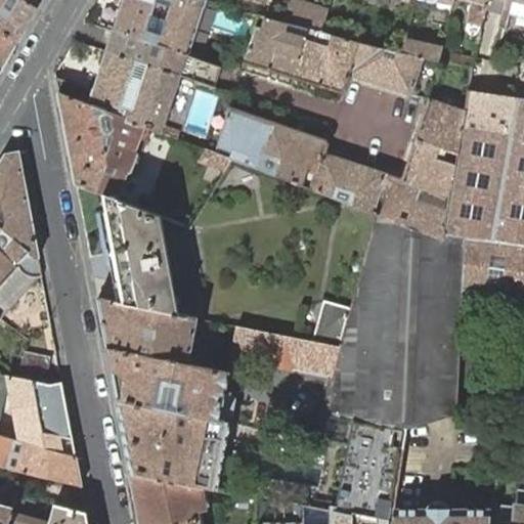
[(28,25),(37,9),(20,0),(0,0),(0,31),(17,42),(28,25)]
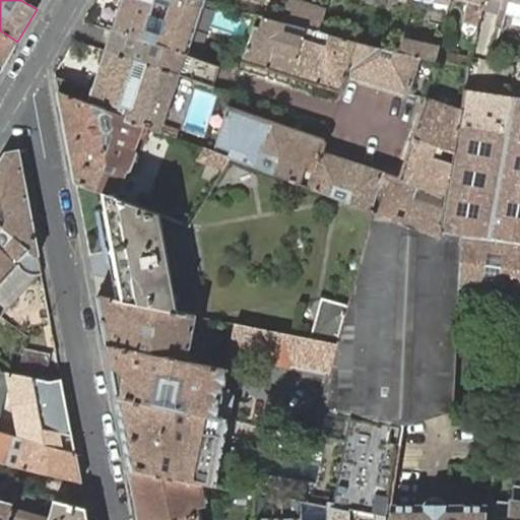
[(42,0),(20,0),(37,9),(42,0)]
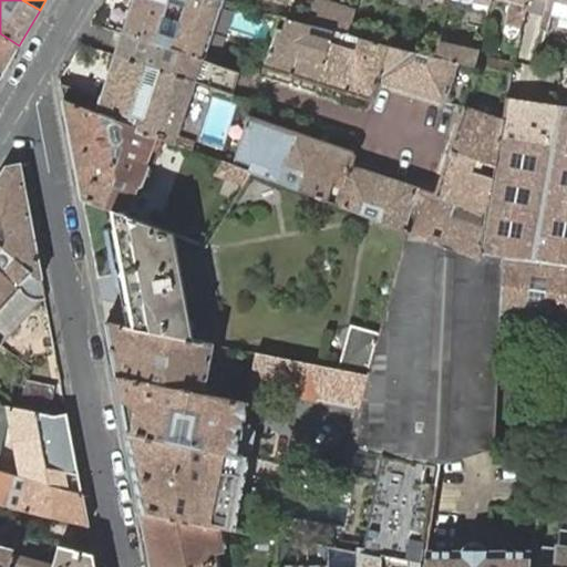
[(205,51),(222,0),(133,0),(123,33),(203,59),(220,65),(223,57),(205,51)]
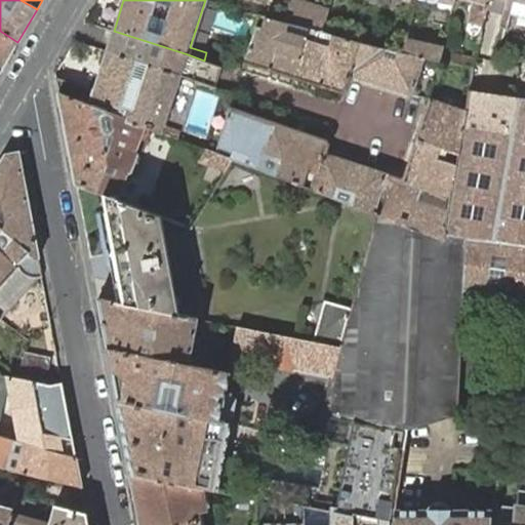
[(289,0),(283,22),(310,29),(322,33),(330,7),(304,0),(289,0)]
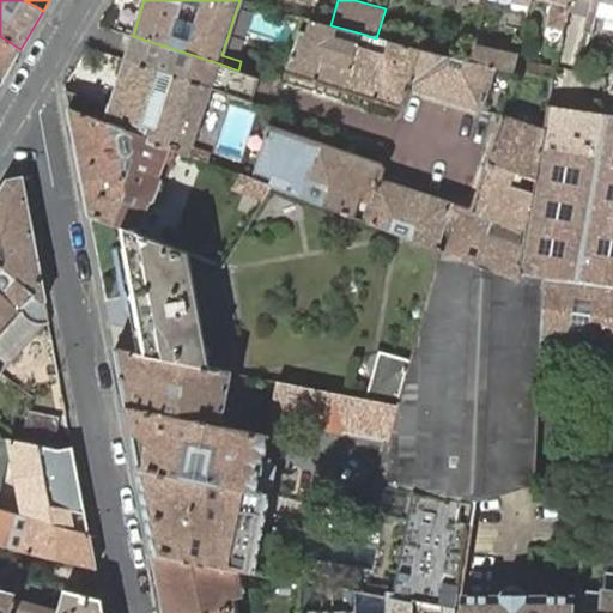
[(570,0),(552,0),(547,24),(564,29),(570,6),(570,0)]
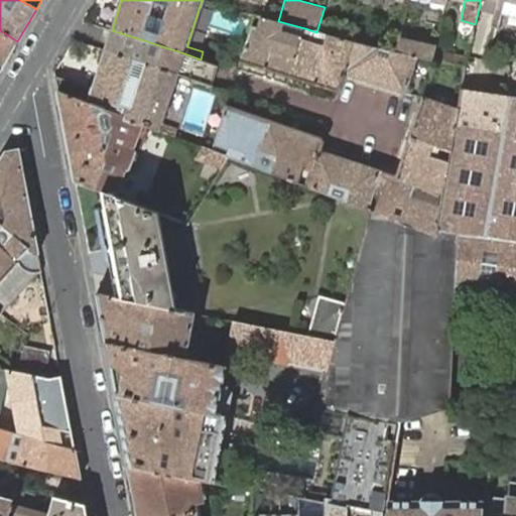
[(515,0),(480,0),(480,5),(496,9),(492,23),(499,24),(502,14),(505,3),(515,6),(515,0)]
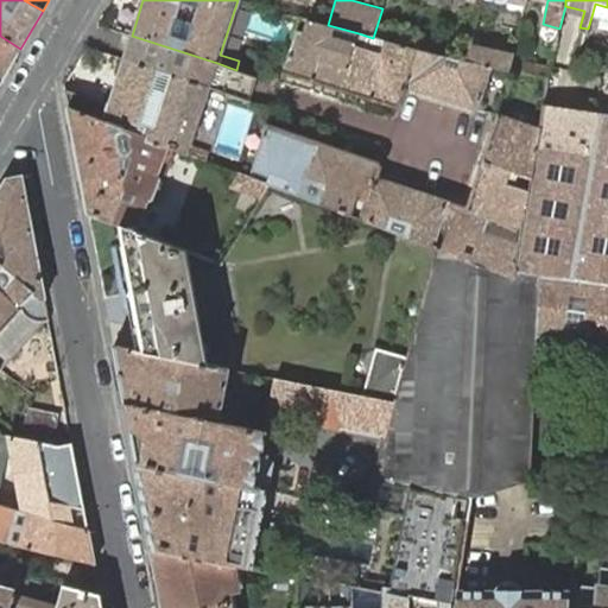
[(591,17),(607,20),(607,7),(595,4),(591,17)]
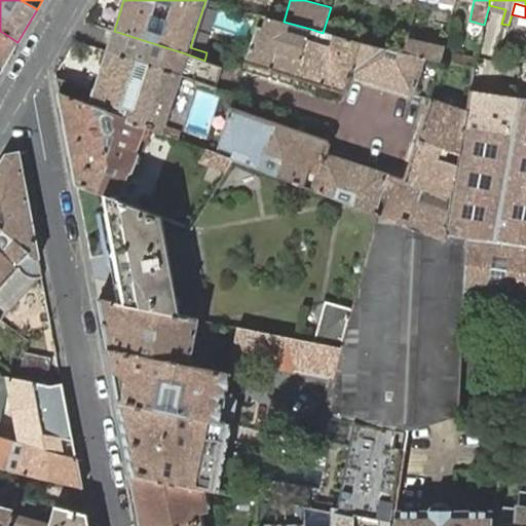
[(296,77),(310,29),(284,22),(260,14),(260,15),(246,63),(296,77)]
